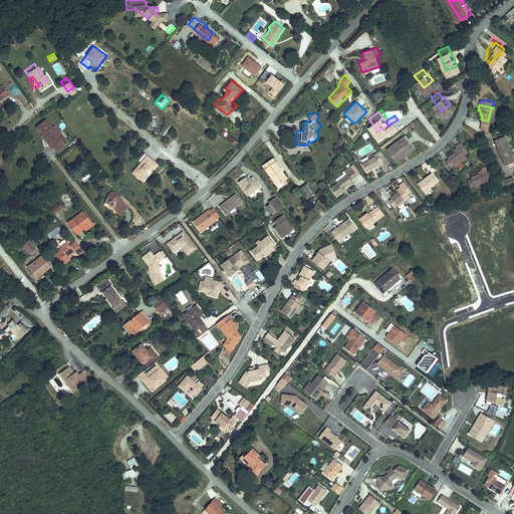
[(40,117),(31,125),(36,133),(38,132),(46,141),(43,143),(46,147),(48,146),(56,139),(53,133),(46,124),(40,117)]
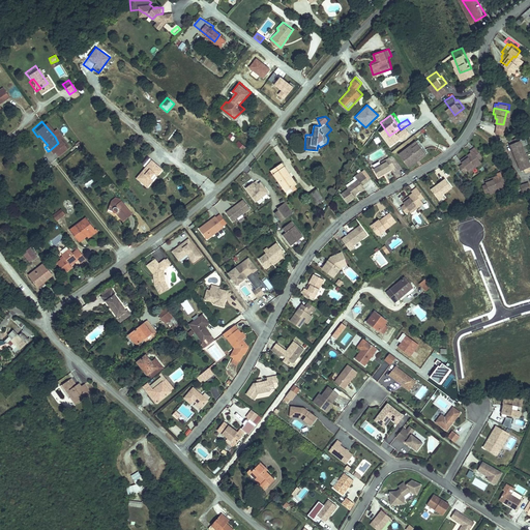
[(50,126),(48,128),(55,137),(58,135),(50,126)]
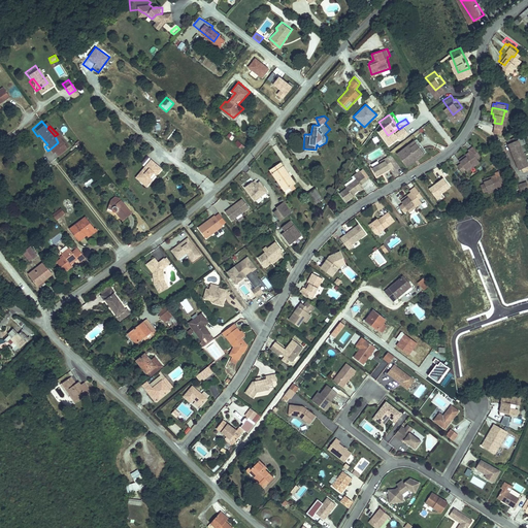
[(229,132),(226,137),(232,141),(235,136),(229,132)]
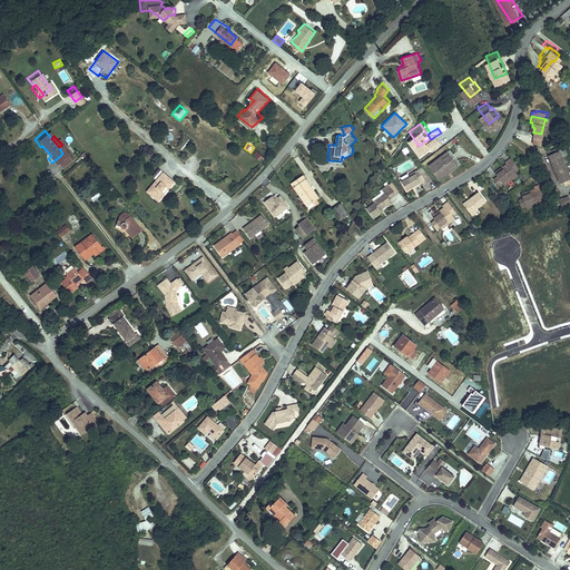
[(549,147),(546,148),(556,177),(559,176),(567,173),(557,145),(549,147)]
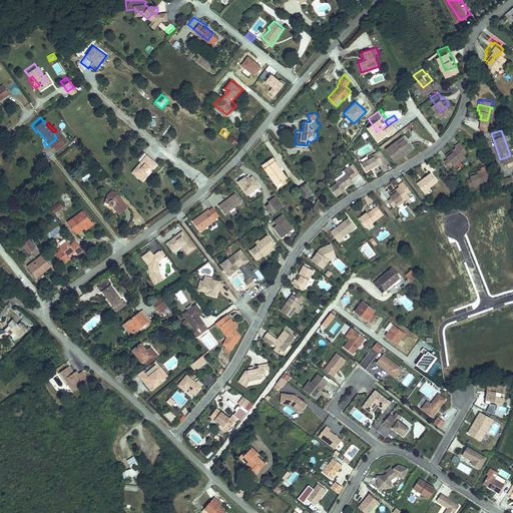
[(396,132),(386,140),(395,152),(404,145),(402,143),(410,139),(409,137),(404,131),(398,135),(396,132)]
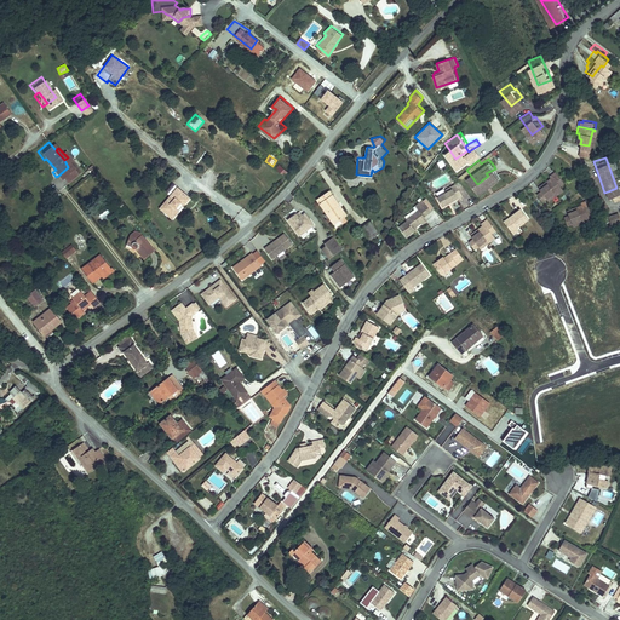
[(546,166),(549,168),(551,172),(552,170),(557,177),(561,174),(552,162),(546,166)]
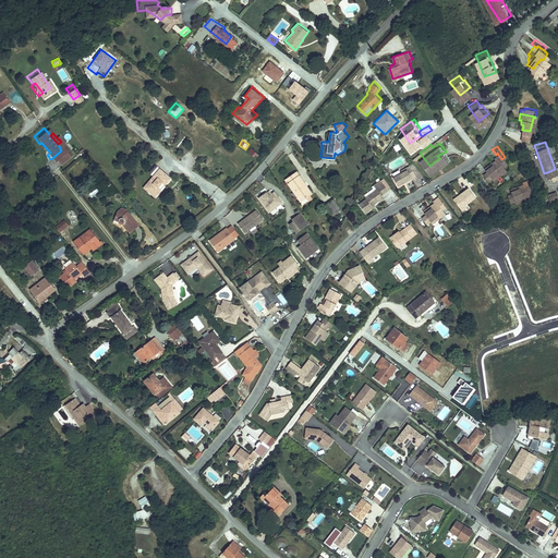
[(255,159),(259,156),(251,148),(247,152),(255,159)]
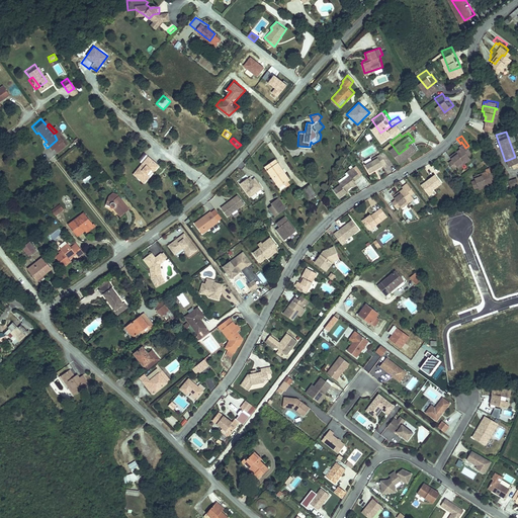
[(60,143),(57,140),(49,147),(52,150),(60,143)]
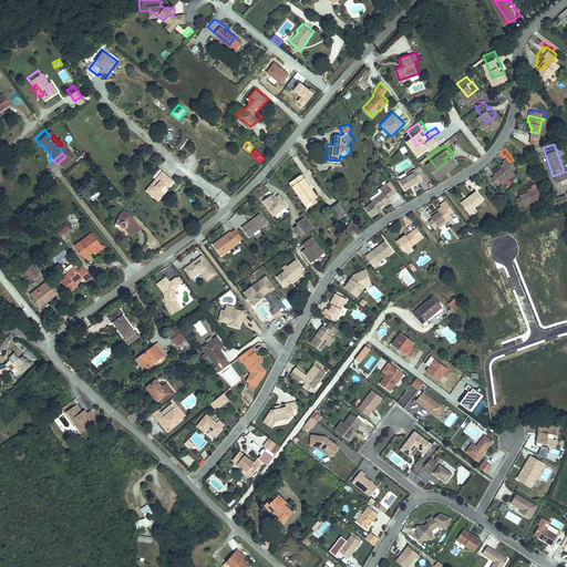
[(493,167),(488,169),(493,176),(497,174),(504,168),(506,171),(513,166),(509,162),(505,155),(504,157),(502,154),(493,161),(495,163),(491,165),(493,167)]
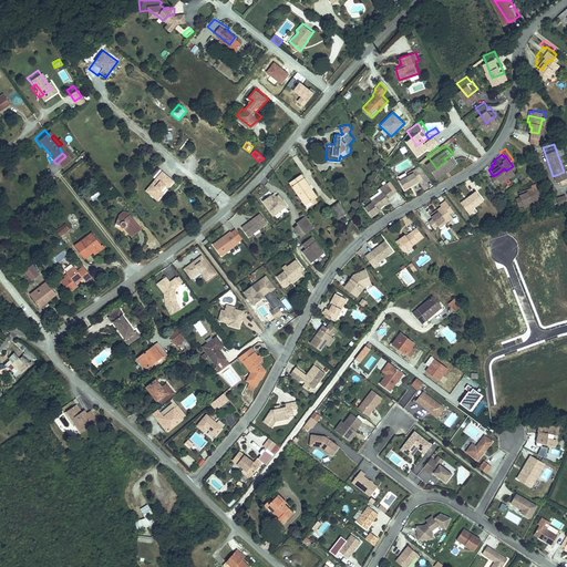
[(418,164),(413,156),(409,160),(410,161),(406,163),(397,169),(403,179),(416,172),(413,166),(418,164)]
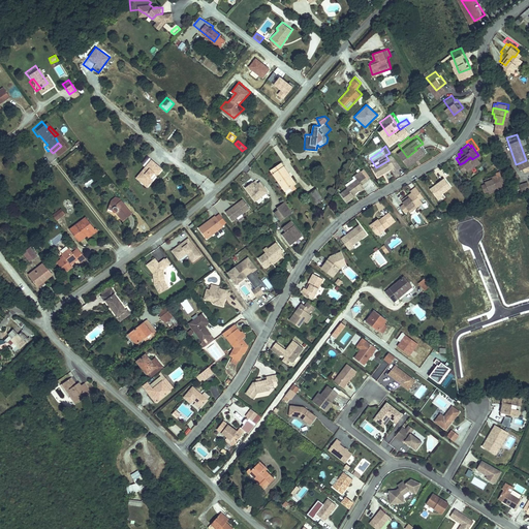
[(163,168),(152,157),(136,177),(147,186),(163,168)]
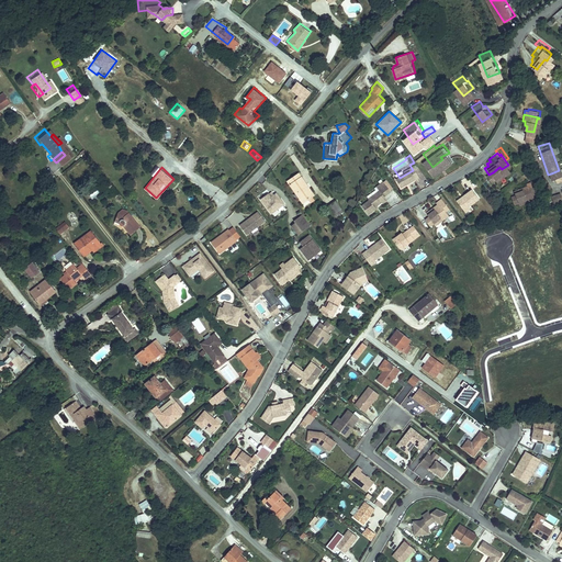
[(525,171),(526,175),(528,178),(530,177),(532,183),(536,181),(530,169),(525,171)]
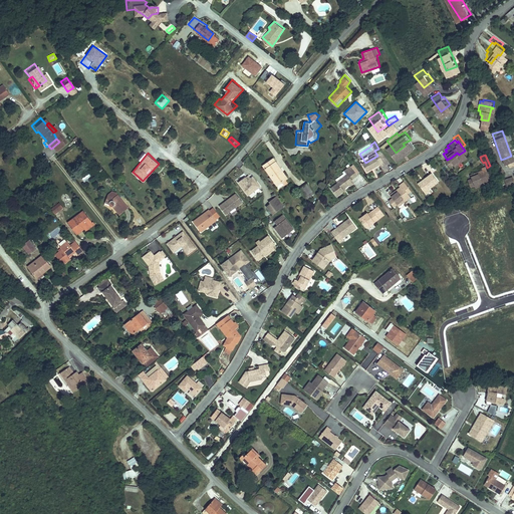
[(274,157),(262,165),(279,189),(287,182),(286,180),(288,177),(274,157)]
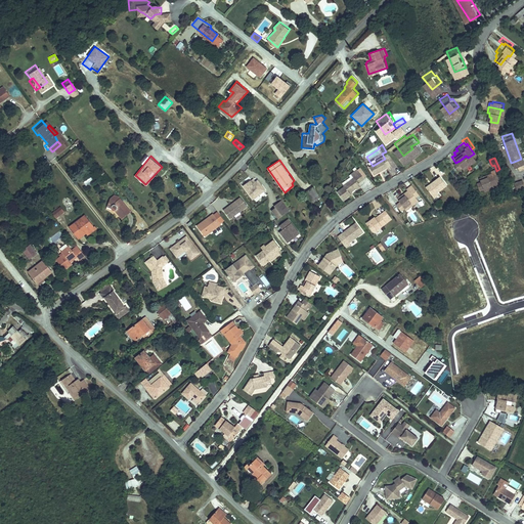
[(336,182),(342,190),(349,184),(348,183),(352,180),(355,180),(359,177),(357,174),(362,170),(355,160),(348,165),(351,168),(341,176),(342,177),(336,182)]
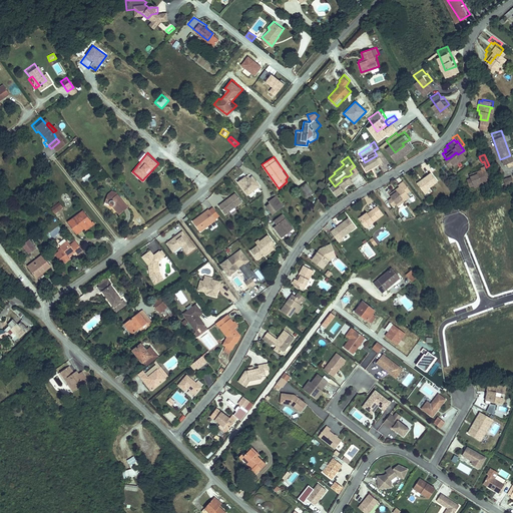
[(470,169),(466,171),(469,177),(473,176),(480,172),(481,174),(488,171),(486,167),(484,161),(482,162),(480,159),(472,163),(473,165),(469,167),(470,169)]
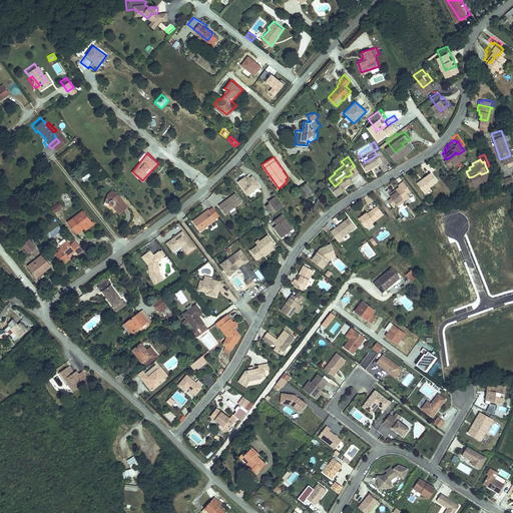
[(305,168),(301,164),(294,169),(300,177),(305,174),(307,172),(305,168)]
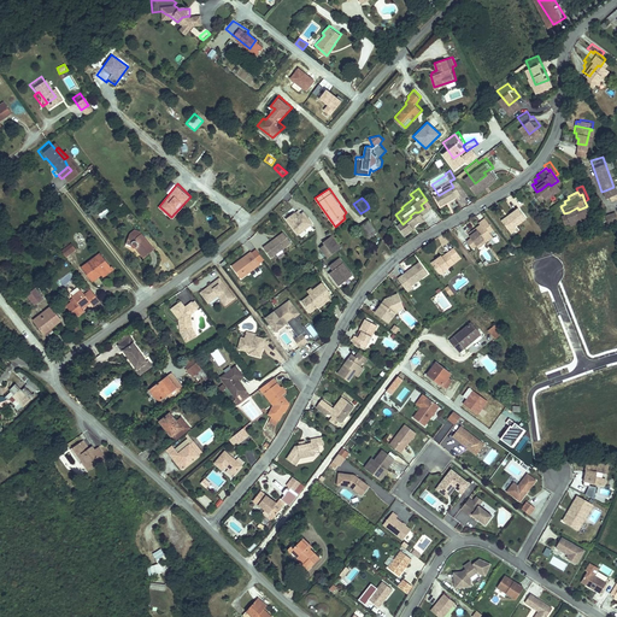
[(468,198),(459,203),(463,207),(470,203),(468,198)]
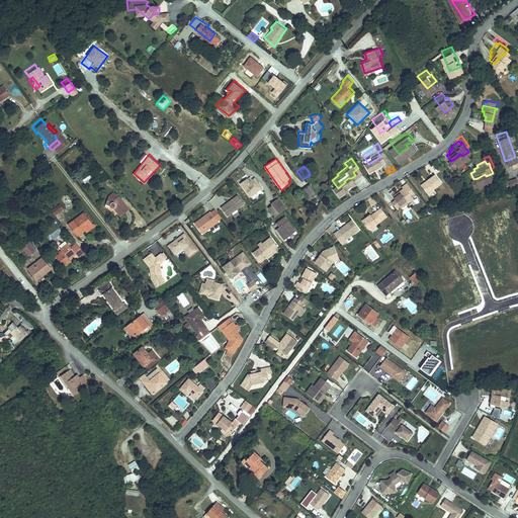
[(433,166),(419,177),(427,187),(431,184),(441,177),(433,166)]
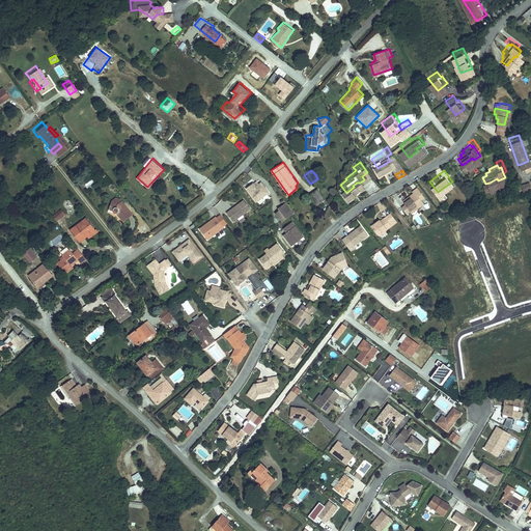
[(525,177),(516,179),(519,187),(527,186),(525,177)]
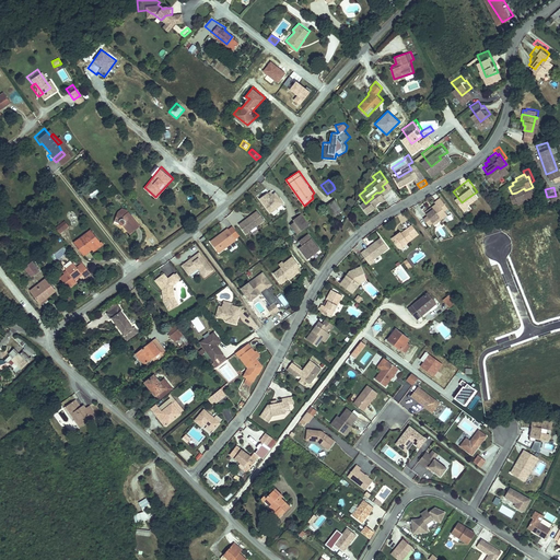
[(424,207),(420,210),(424,216),(429,213),(436,208),(439,211),(444,207),(441,201),(445,199),(438,188),(431,193),(433,195),(426,200),(428,202),(423,205),(424,207)]
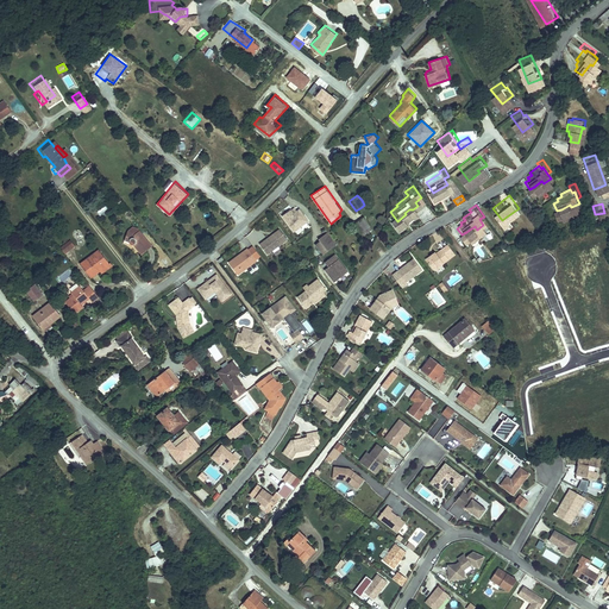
[(296,209),(294,206),(282,214),(295,231),(309,220),(301,208),(296,209)]
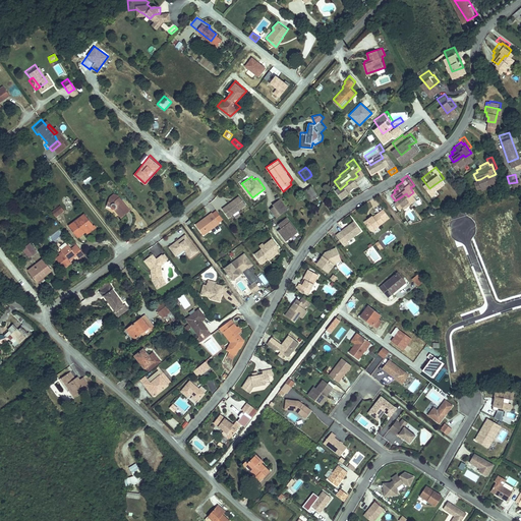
[(310,203),(319,196),(310,186),(302,192),(310,203)]
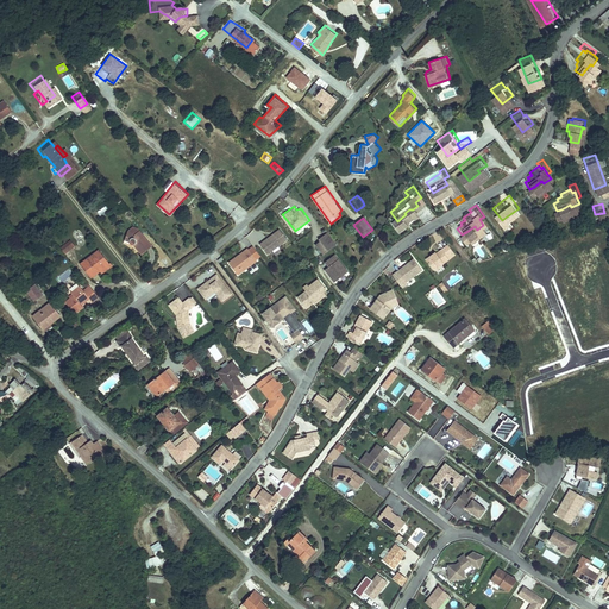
[(139,227),(133,225),(129,227),(127,233),(125,242),(132,246),(135,244),(142,253),(154,244),(139,227)]
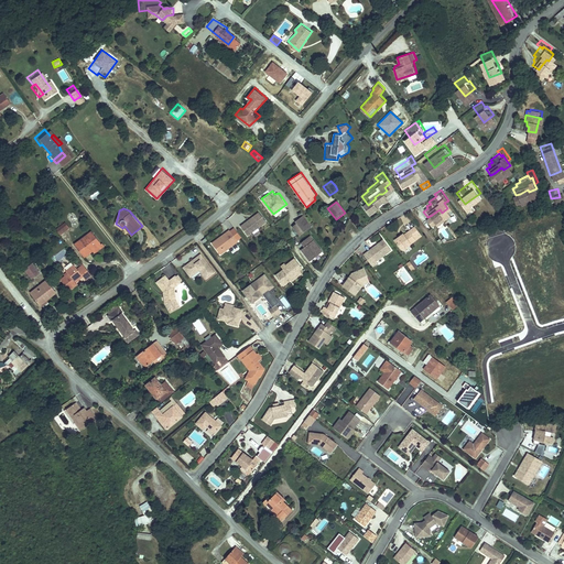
[(267,220),(259,210),(241,224),(249,234),(252,231),(255,235),(260,230),(258,227),(267,220)]
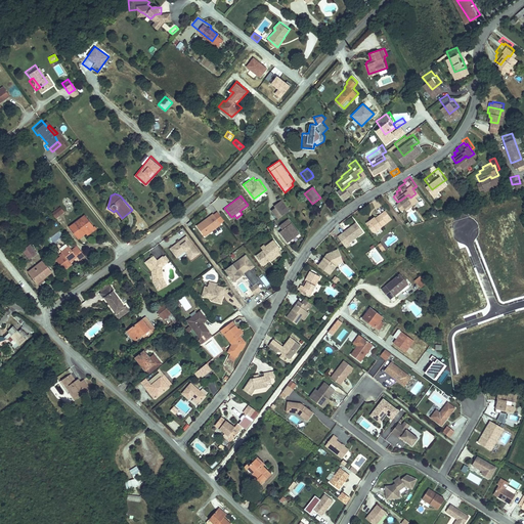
[(291,210),(282,198),(274,205),(275,207),(272,210),(279,218),(291,210)]
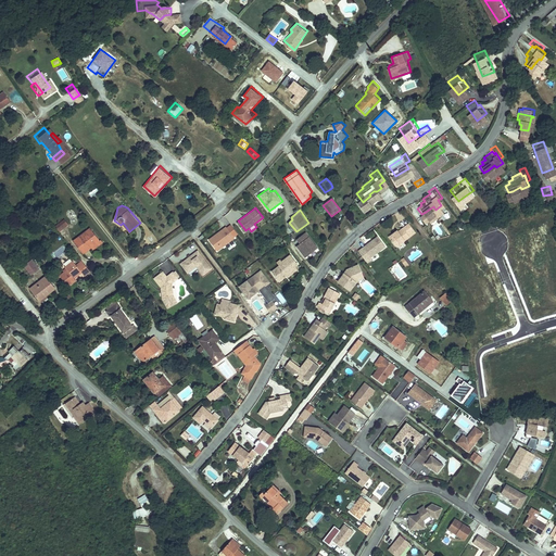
[(386,226),(393,237),(412,224),(405,214),(395,222),(394,219),(386,226)]
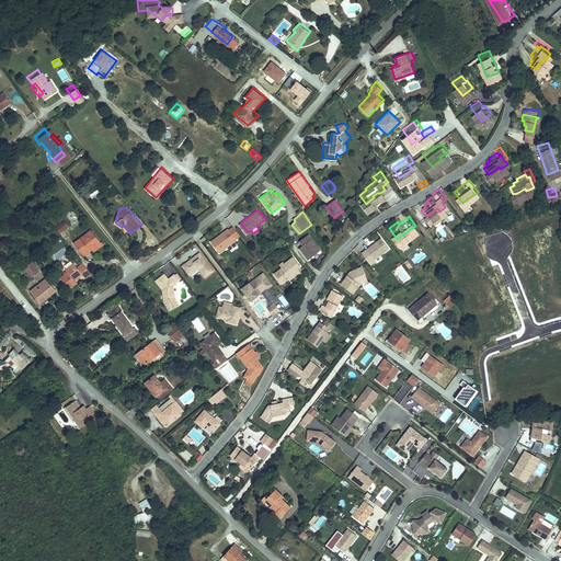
[(64,239),(70,233),(67,229),(69,227),(64,220),(55,227),(64,239)]
